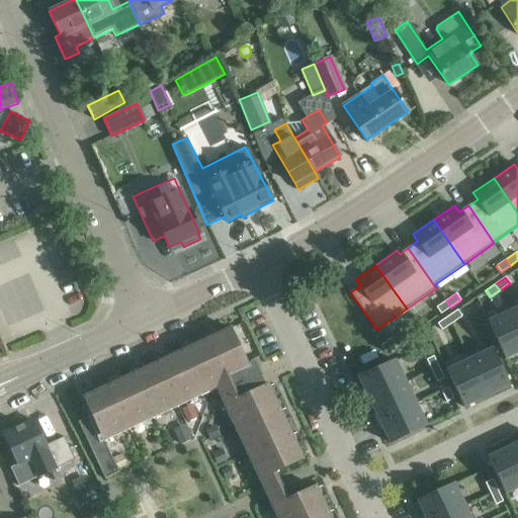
[(450,308),(446,300),(436,308),(440,314),(450,308)]
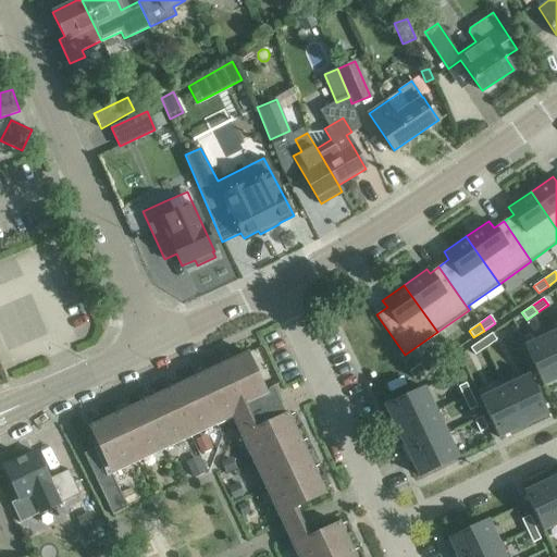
[(556,330),(547,335),(556,354),(556,330)]
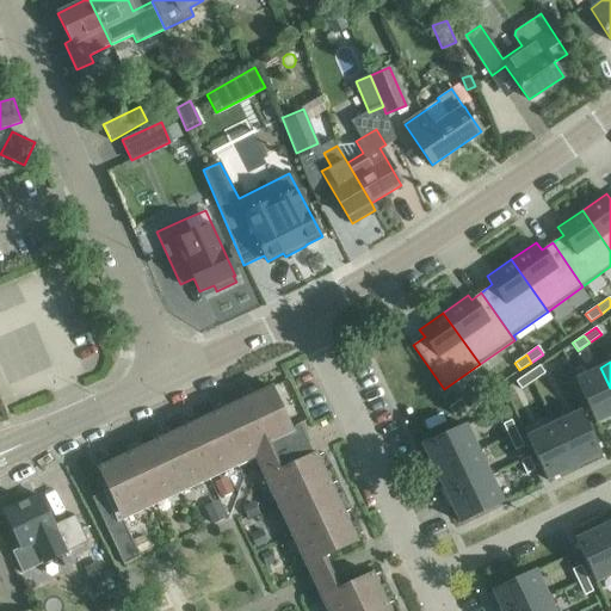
[(528,374),(532,382),(544,374),(539,365),(528,374)]
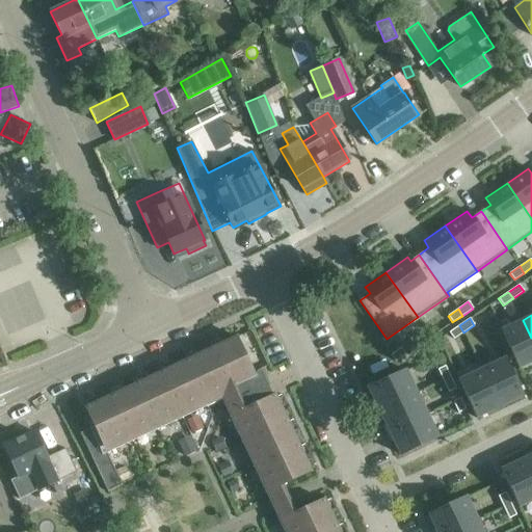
[(501,330),(520,368),(531,362),(531,338),(523,320),(501,330)]
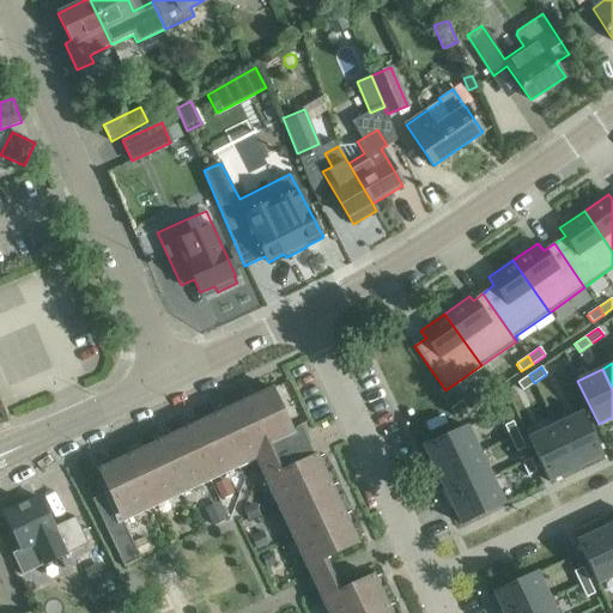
[(529,375),(517,383),(522,390),(534,383),(529,375)]
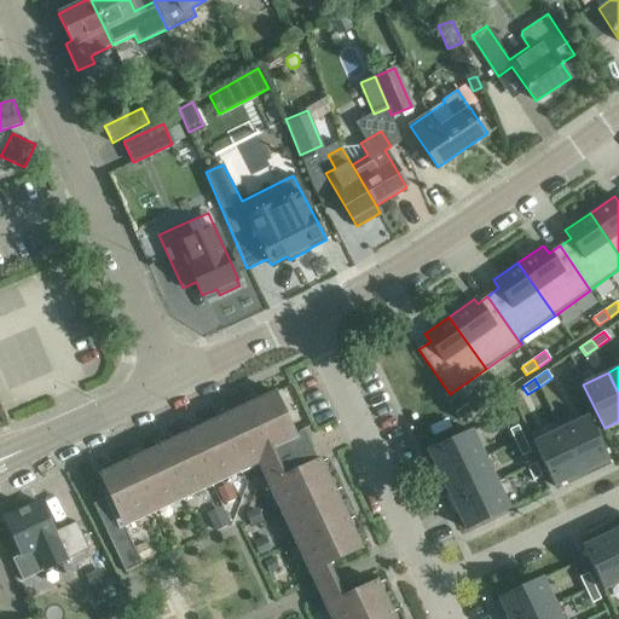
[(267,452),(295,437),(275,392),(246,406),(267,452)]
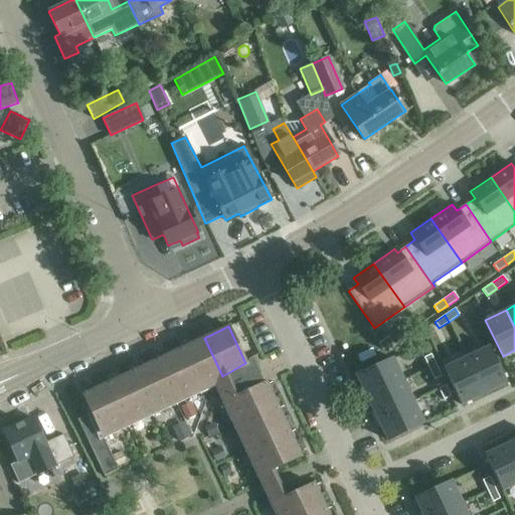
[(387,337),(378,344),(382,350),(392,343),(387,337)]
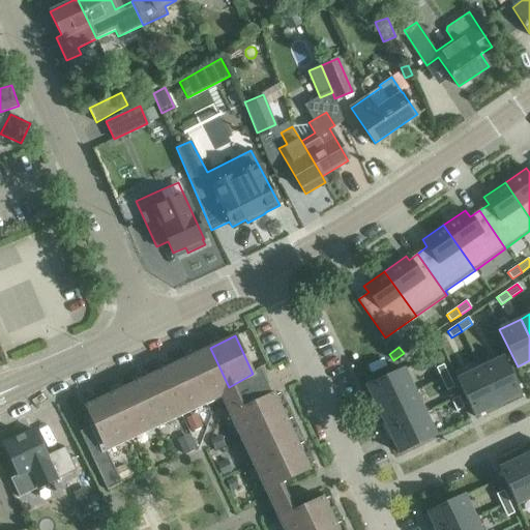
[(229,387),(210,348),(185,359),(204,399),(228,387),(229,387)]
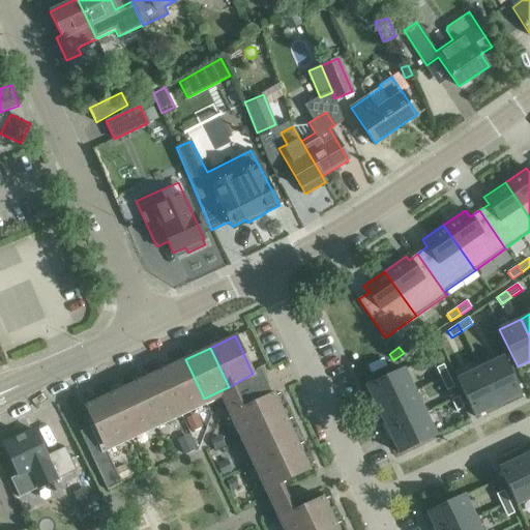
[(480,367),(498,406),(522,394),(504,357),(480,367)]
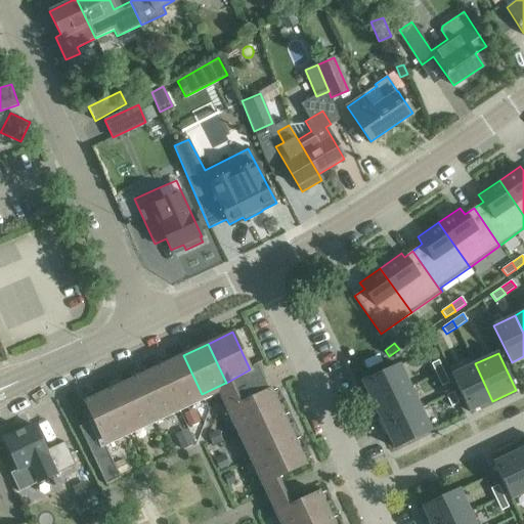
[(183,355),(159,366),(177,405),(202,394),(183,355)]
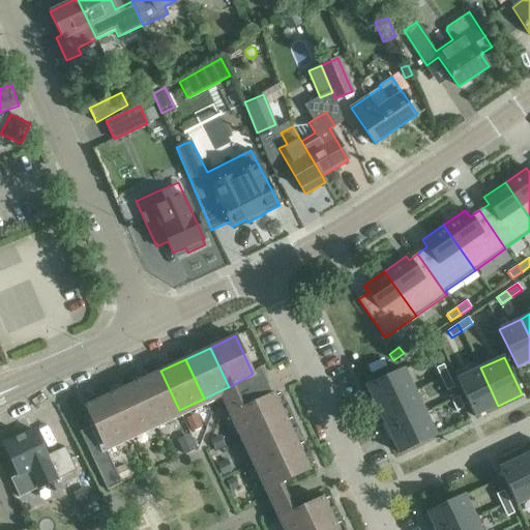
[(443,364),(436,369),(441,379),(448,376),(443,364)]
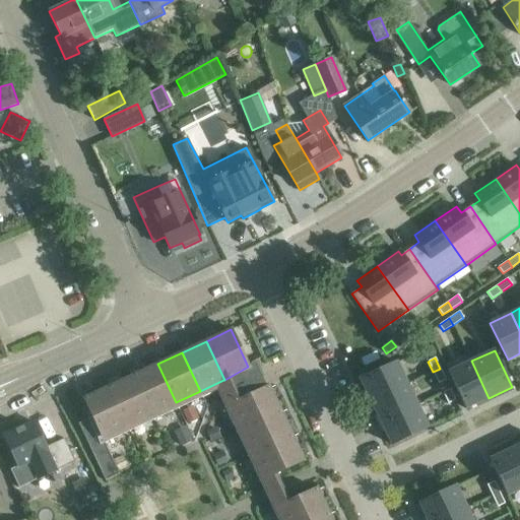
[(449,372),(466,409),(489,398),(471,361),(449,372)]
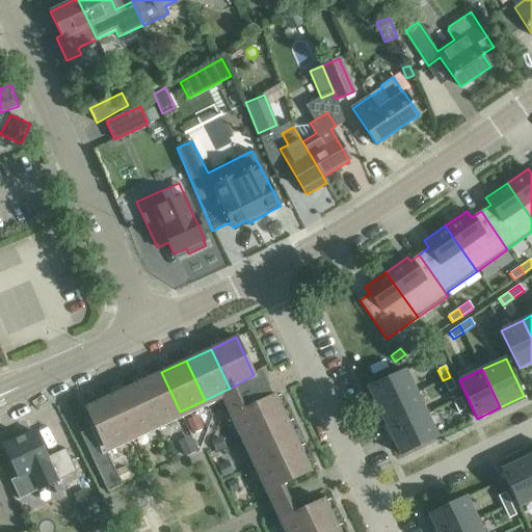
[(406,371),(368,389),(378,410),(417,393),(406,371)]
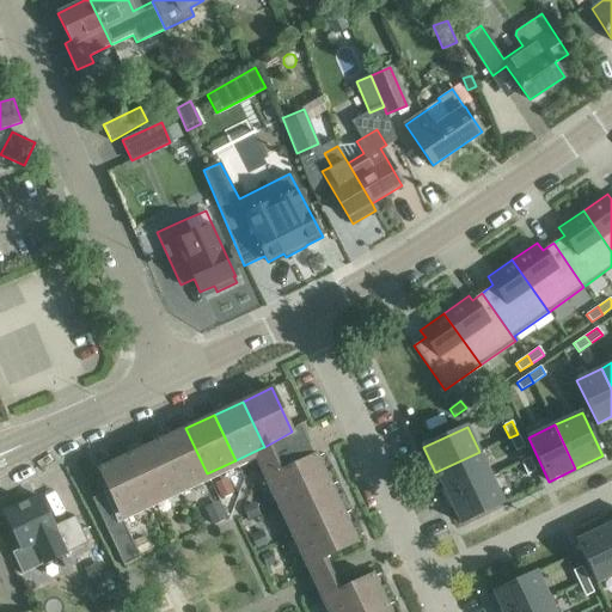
[(178,488),(207,473),(185,428),(157,441),(178,488)]
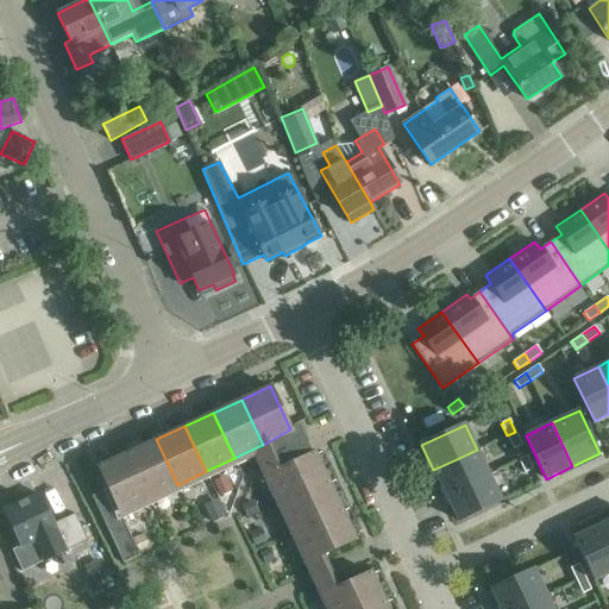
[(262,445),(274,471),(311,454),(297,427),(290,429),(263,445),(262,445)]
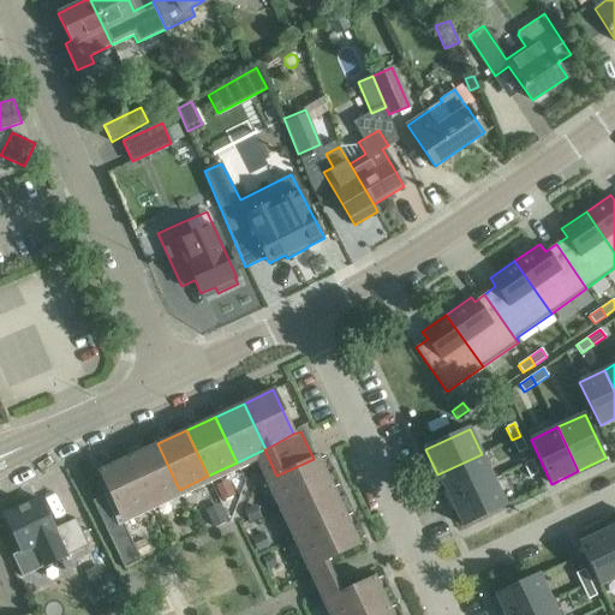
[(520,436),(512,440),(518,453),(526,449),(520,436)]
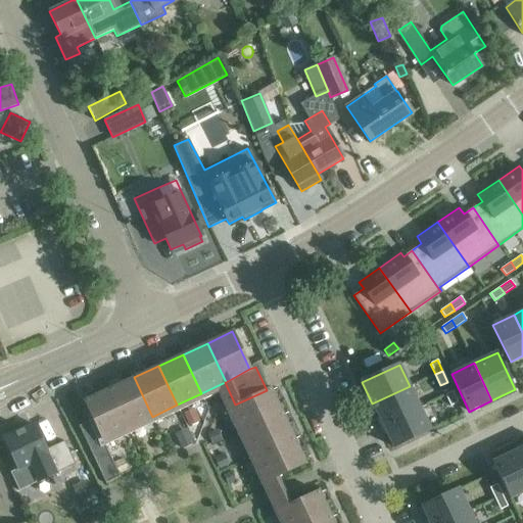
[(134,377),(109,389),(127,428),(152,417),(134,377)]
